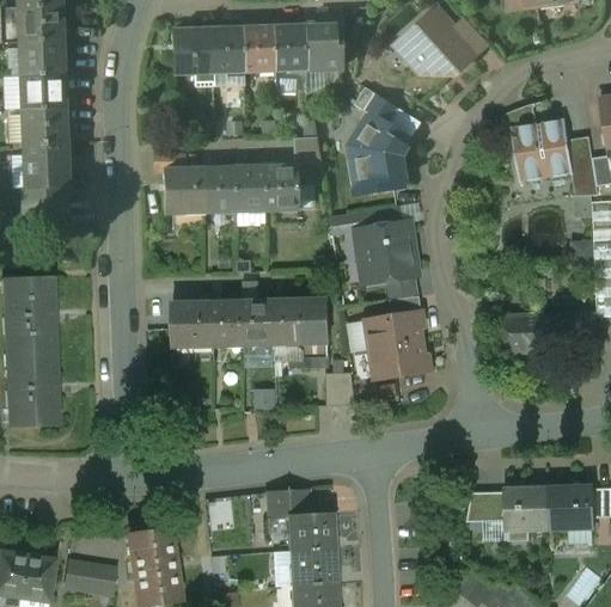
[(20,5),(16,5),(17,22),(20,22),(22,38),(62,37),(60,2),(20,5)]
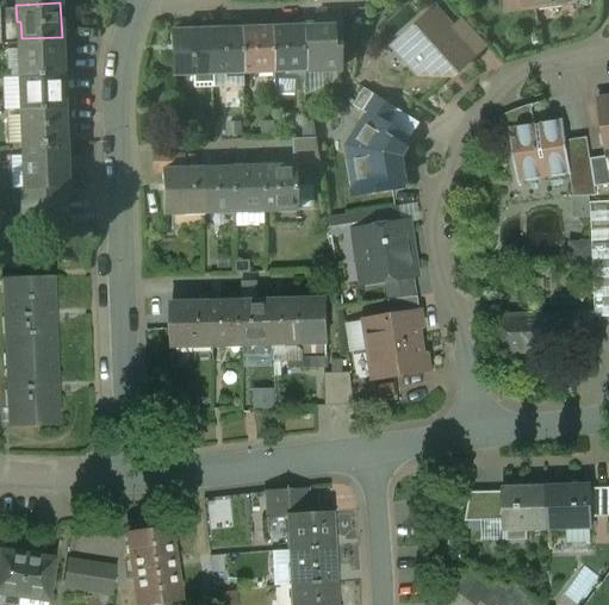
[(16,5),(1,6),(2,39),(17,39),(22,38),(20,22),(17,22),(16,5)]
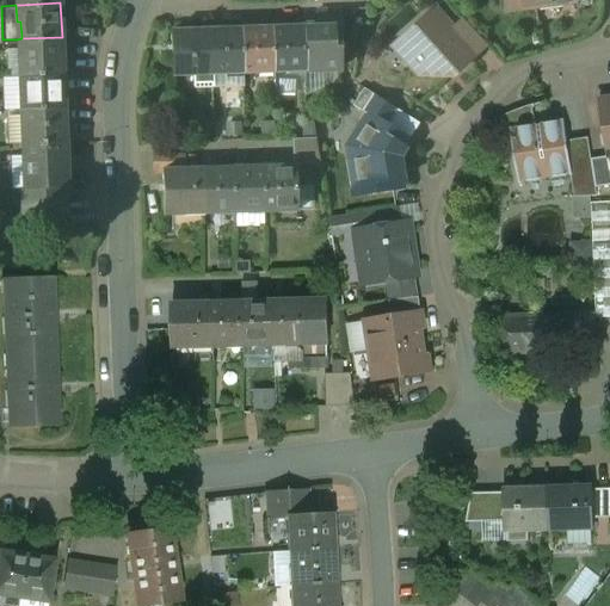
[(447,31),(427,10),(396,38),(410,53),(408,62),(416,69),(443,70),(450,65),(460,65),(474,51),(473,49),(484,39),(462,17),(447,31)]
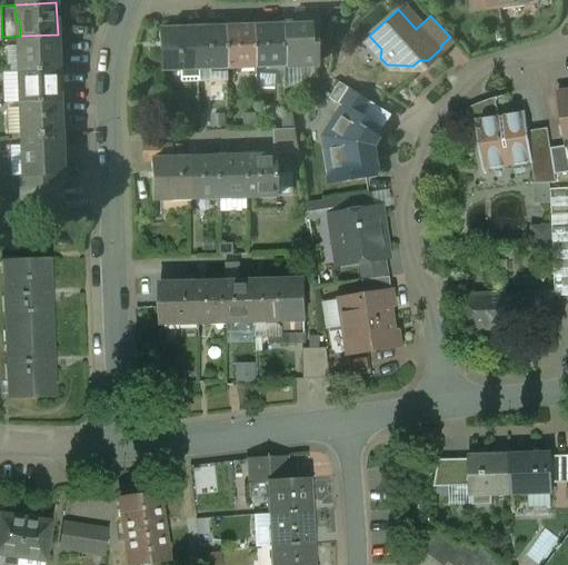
[(295,13),(296,21),(281,21),(281,22),(284,63),(315,62),(312,13),(295,13)]
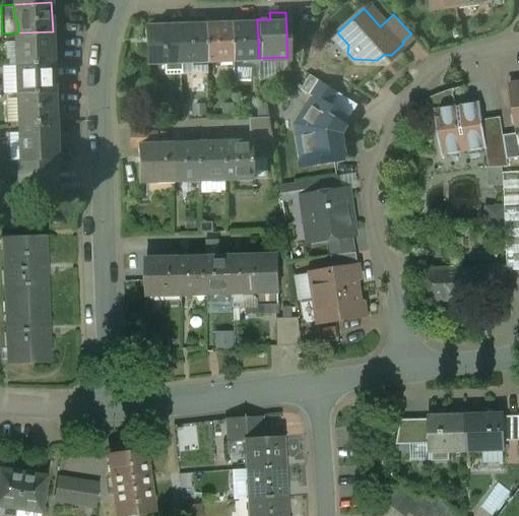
[(257,20),(231,21),(232,54),(232,57),(244,57),(244,60),(259,59),(259,58),(257,20)]
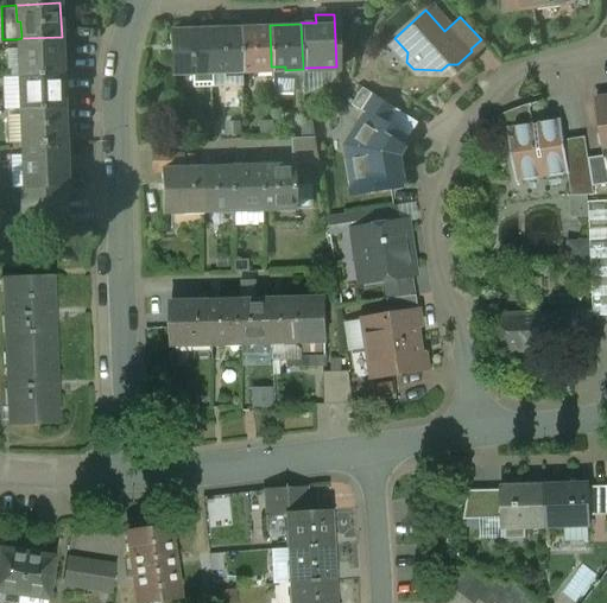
[(209,26),(171,27),(171,26),(170,26),(171,87),(174,87),(172,71),(193,70),(194,70),(193,67),(210,67),(210,26),(209,25),(209,26)]
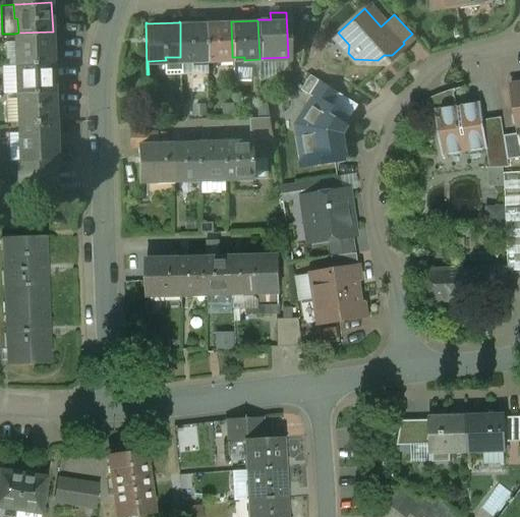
[(206,21),(180,22),(180,57),(181,59),(193,59),(193,56),(207,55),(206,21)]
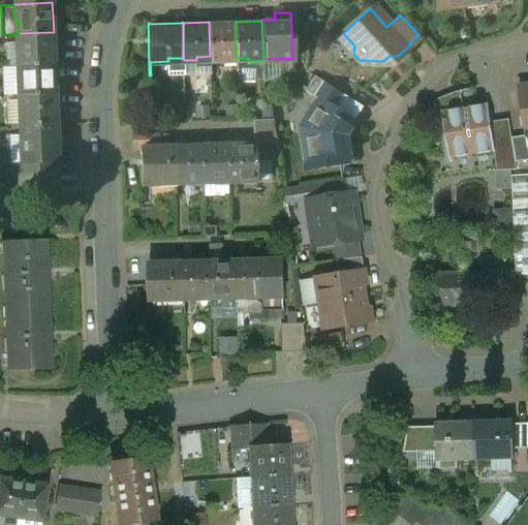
[(235,22),(209,22),(210,56),(211,59),(222,59),(222,55),(236,55),(235,22)]
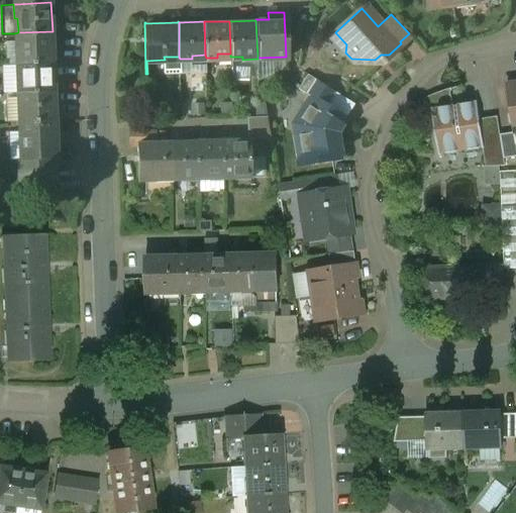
[(18,32),(14,33),(15,47),(19,47),(19,62),(54,61),(53,31),(18,32)]
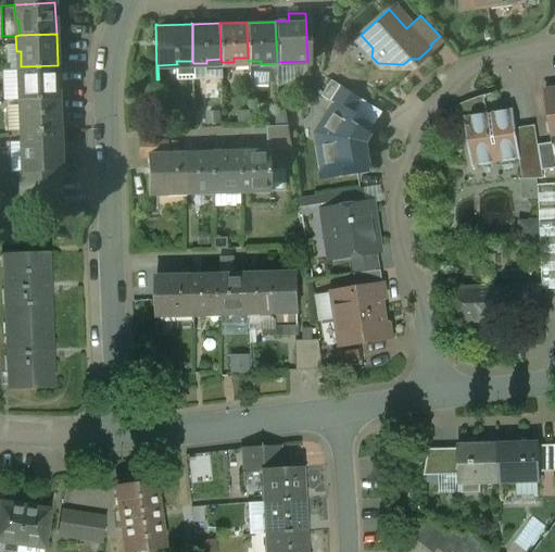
[(192,76),(192,61),(176,61),(177,64),(176,64),(177,76),(192,76)]
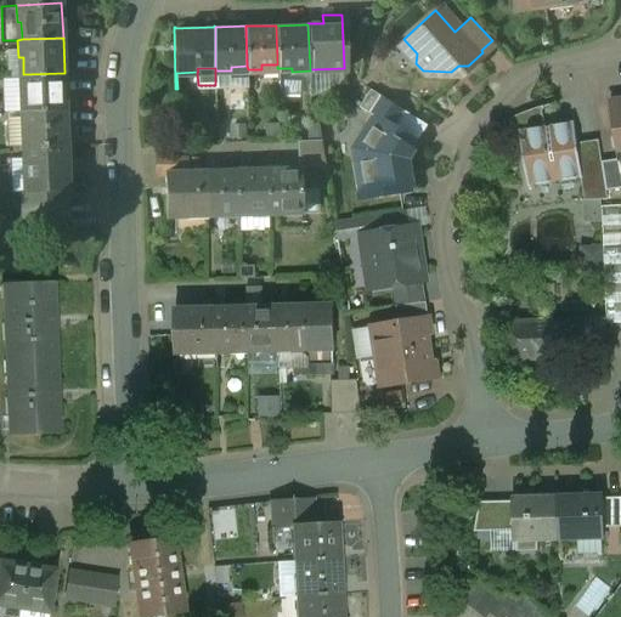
[(23,74),(18,74),(20,91),(24,90),(26,109),(56,108),(66,108),(65,73),(23,74)]
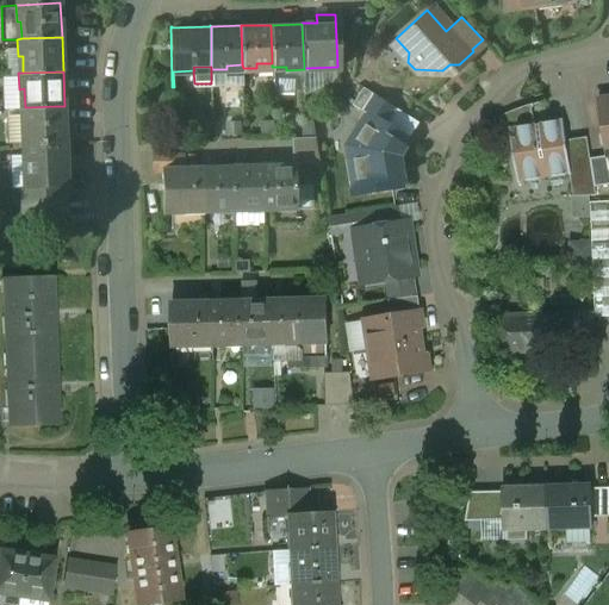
[(395,105),(362,85),(352,101),(366,111),(367,110),(384,122),(395,105)]
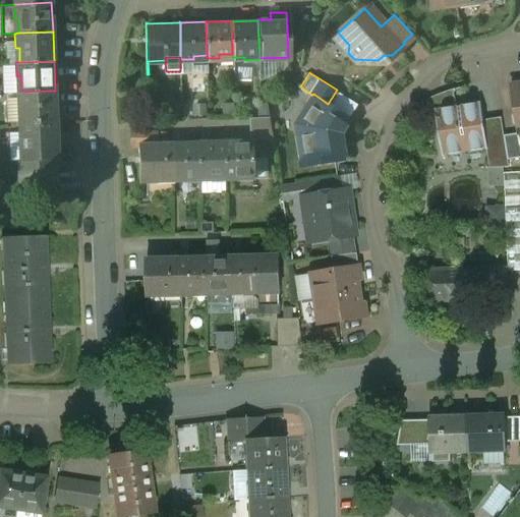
[(519,80),(510,82),(515,110),(512,114),(513,121),(517,124),(518,131),(519,130),(519,80)]
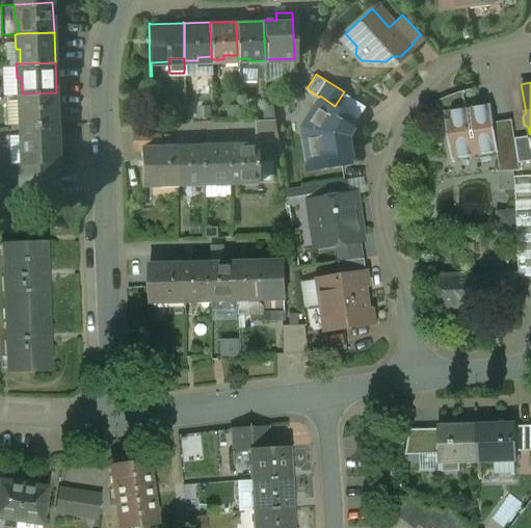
[(56,93),(48,93),(22,94),(17,94),(18,109),(22,109),(23,124),(28,124),(57,123),(56,93)]
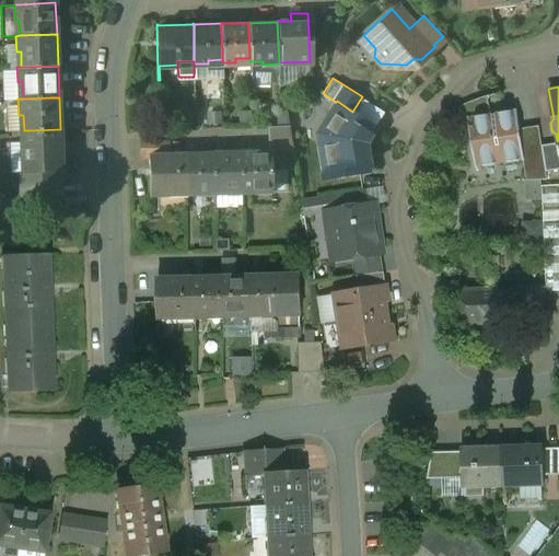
[(352,112),(337,101),(336,102),(319,129),(326,134),(321,142),(323,159),(334,158),(336,175),(369,170),(363,141),(374,125),(352,112)]
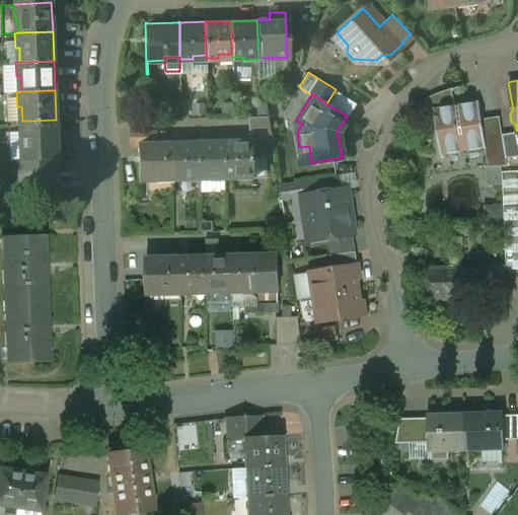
[(478,100),(433,107),(440,152),(484,146),(484,147),(485,147),(486,146),(481,118),(478,100)]
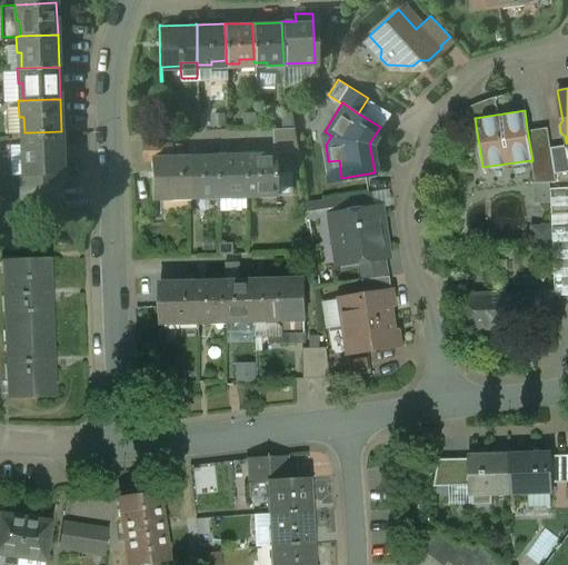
[(547,126),(527,129),(532,160),(531,161),(534,181),(556,180),(555,172),(550,146),(547,126)]
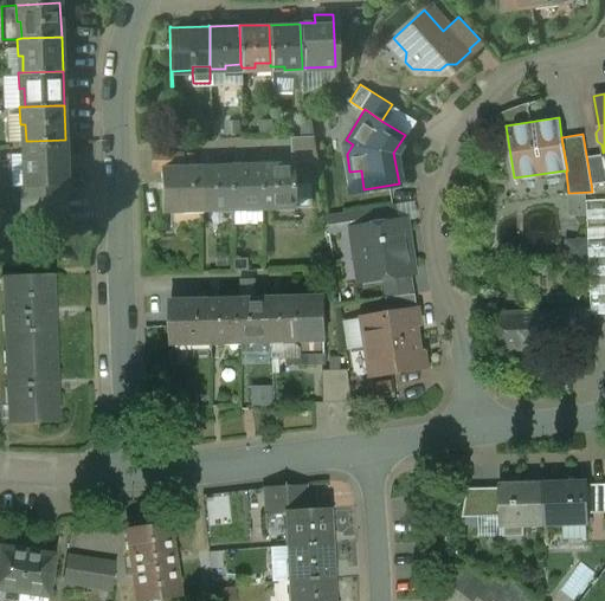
[(65,140),(32,141),(26,141),(21,141),(23,166),(27,166),(29,183),(21,185),(21,186),(64,183),(66,183),(65,140)]
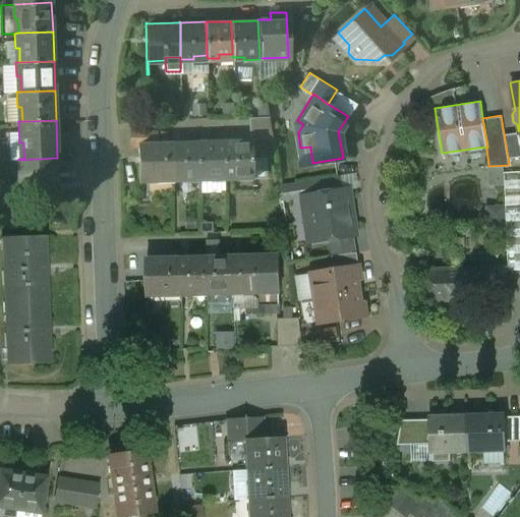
[(518,131),(504,133),(508,158),(519,155),(519,141),(518,131)]
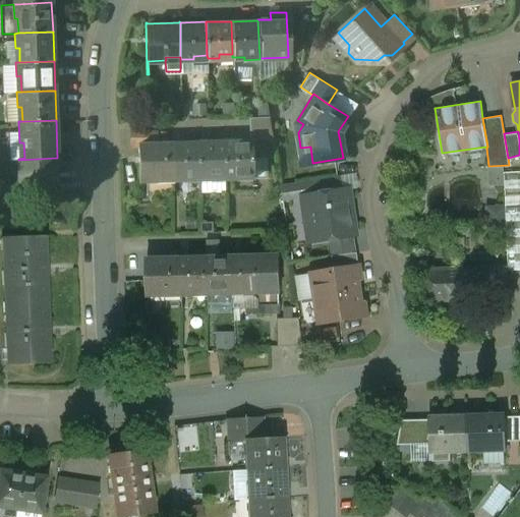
[(250,138),(225,139),(226,172),(226,176),(237,176),(237,172),(251,172),(250,138)]
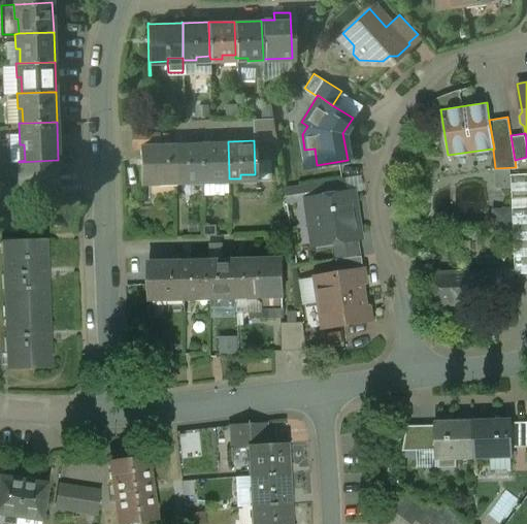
[(228,141),(201,142),(202,175),(202,179),(216,179),(216,175),(229,174),(228,141)]
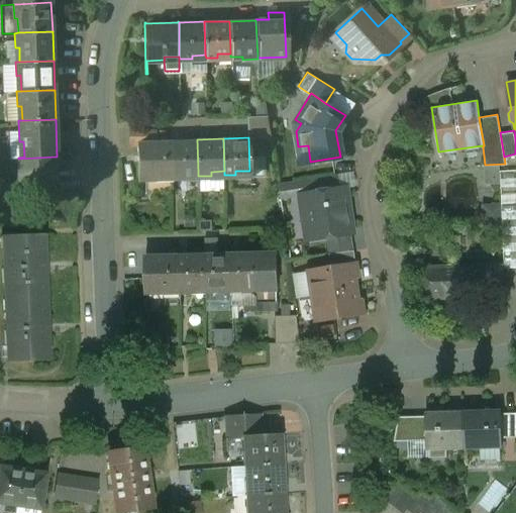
[(197,139),(172,140),(173,173),(174,177),(185,177),(185,173),(198,172),(197,139)]
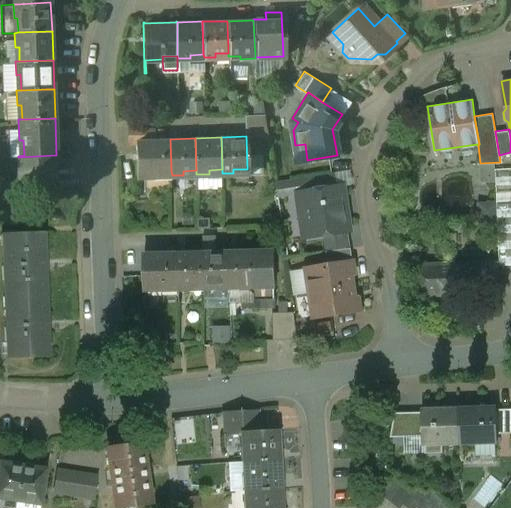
[(170,139),(136,140),(138,176),(156,175),(156,172),(171,171),(170,139)]
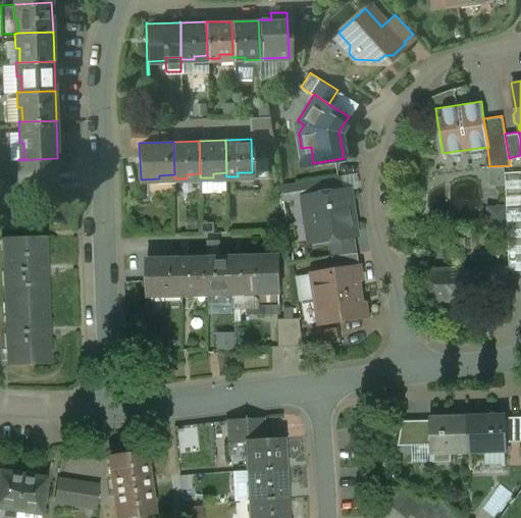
[(55,158),(18,160),(19,182),(56,179),(55,158)]
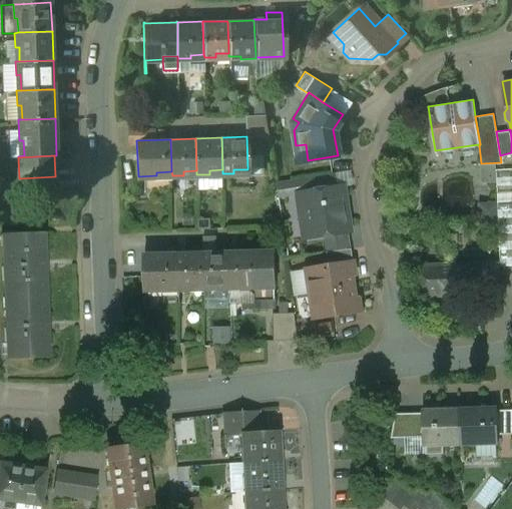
[(332,171),(276,180),(279,196),(302,192),(302,191),(334,186),(332,171)]
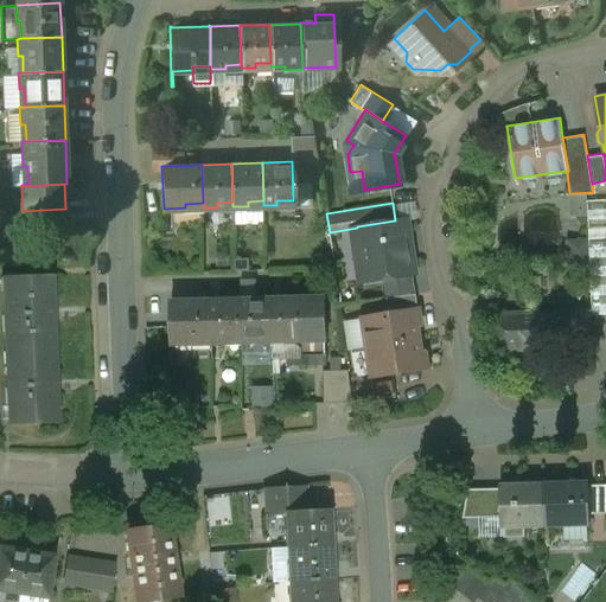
[(395,221),(357,226),(357,228),(359,244),(353,250),(355,258),(363,262),(365,279),(383,275),(387,296),(415,292),(413,271),(415,270),(413,253),(409,253),(404,218),(395,221)]
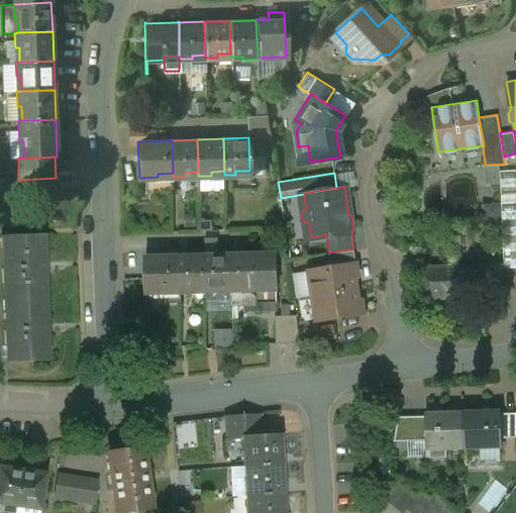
[(4,297),(46,295),(44,233),(2,234),(4,297)]
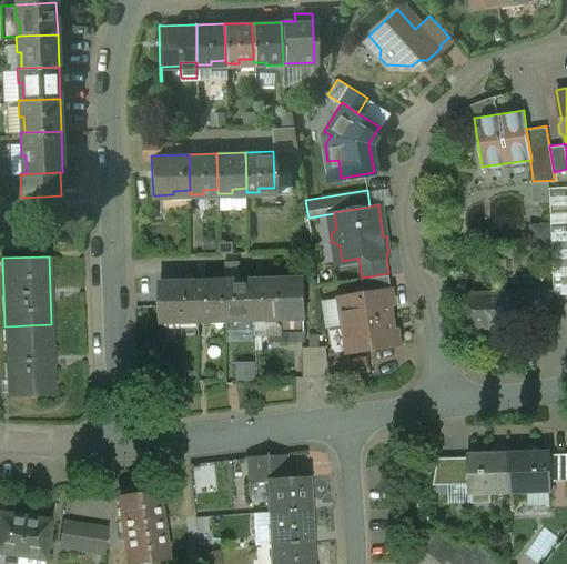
[(304,275),(283,277),(283,278),(284,312),(283,312),(284,340),(306,339),(304,275)]
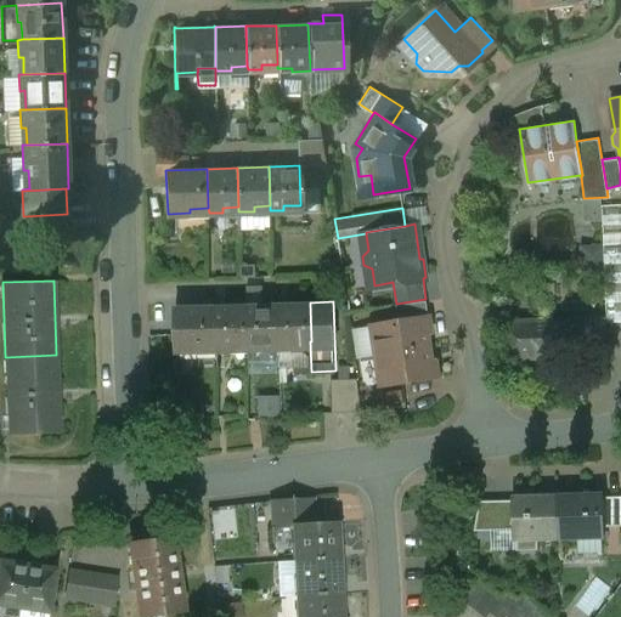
[(310,304),(280,305),(280,343),(280,347),(294,347),(294,343),(310,341),(311,341),(310,304)]
